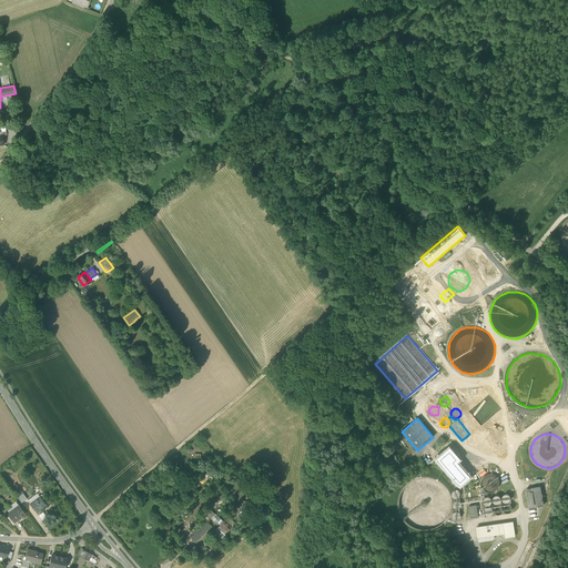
[(493,474),(488,474),(486,475),(484,477),(483,478),(482,480),(482,484),(482,486),(484,489),(487,492),(490,493),(495,492),(497,489),(498,488),(499,486),(500,483),(499,479),(497,477),(495,475),(493,474)]
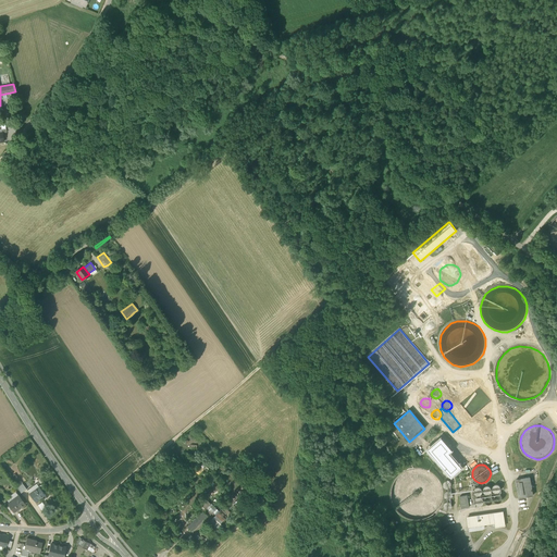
[(397,475),(393,484),(391,492),(393,500),(396,508),(400,512),(407,517),(415,518),(420,518),(430,515),(435,510),(440,505),(442,496),(442,487),(440,481),(434,474),(429,470),(421,468),(411,468),(404,471),(397,475)]
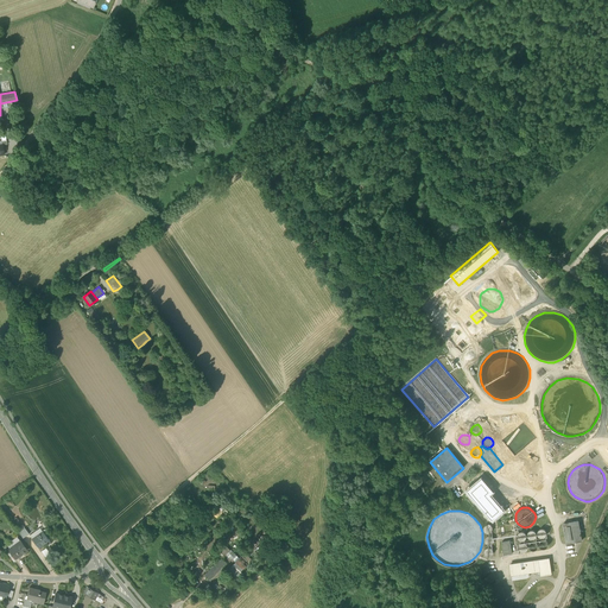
[(563,524),(567,544),(582,542),(578,521),(563,524)]
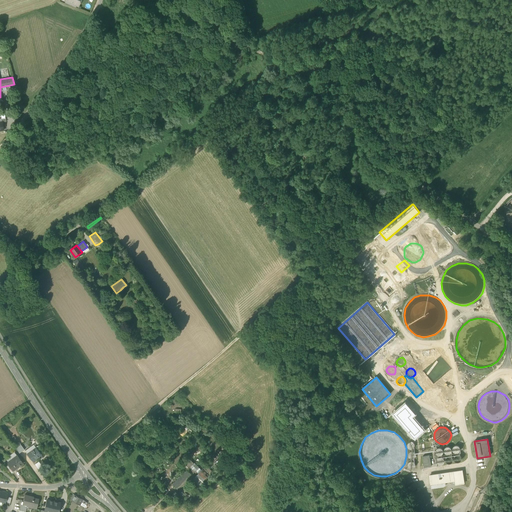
[(308,447),(315,454),(319,450),(312,443),(308,447)]
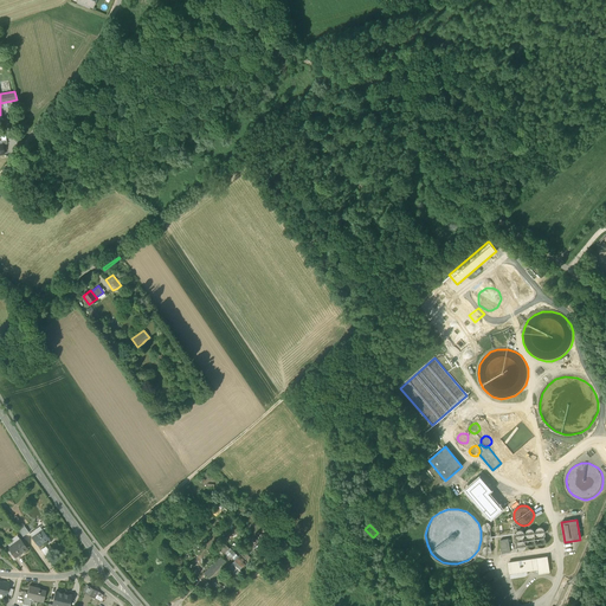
[(548,537),(546,526),(517,534),(521,547),(537,543),(536,540),(548,537)]
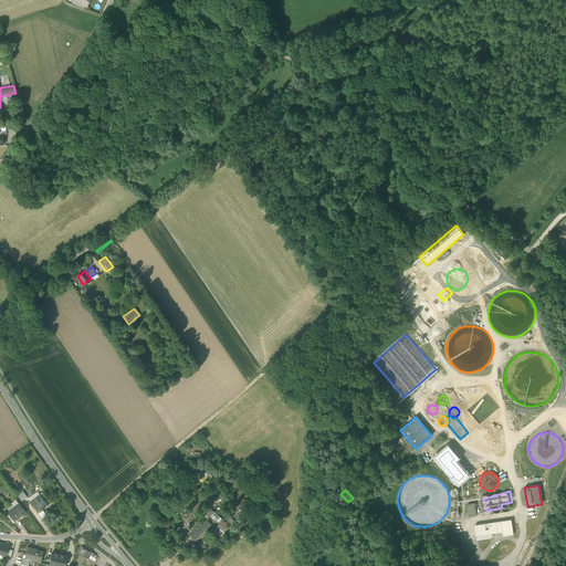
[(18,495),(21,501),(27,498),(23,492),(20,494),(18,495)]
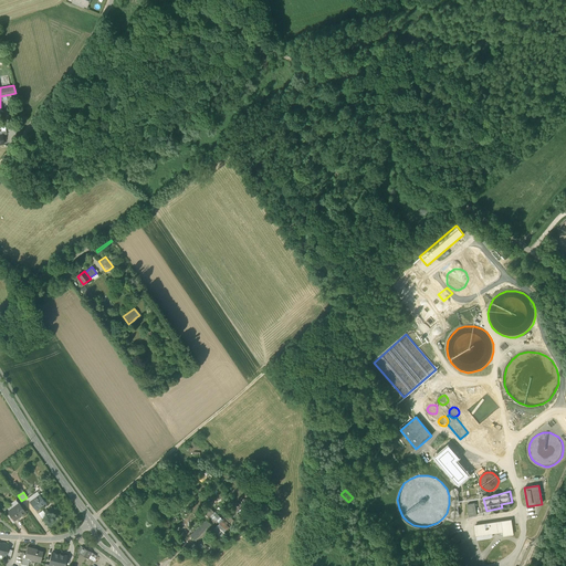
[(30,502),(35,510),(45,503),(40,494),(30,502)]
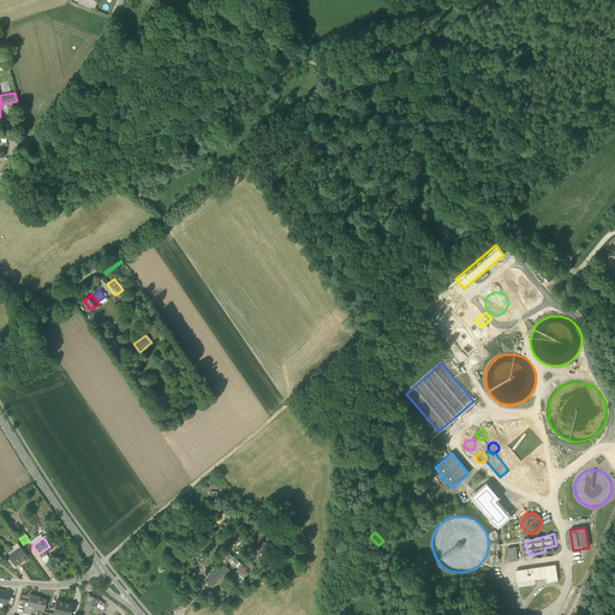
[(17,543),(7,550),(10,555),(16,550),(17,550),(21,548),(17,543)]
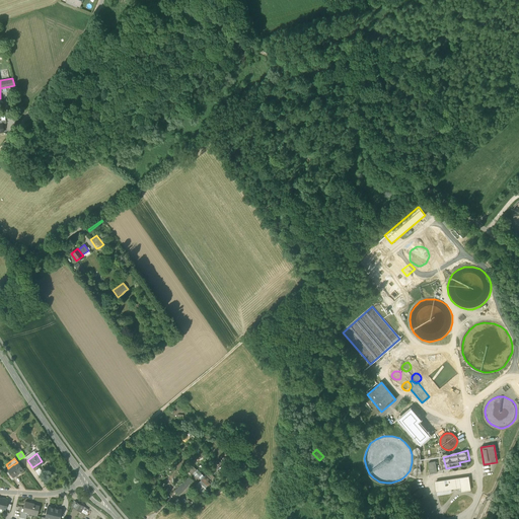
[(435,461),(429,462),(430,473),(437,472),(435,461)]
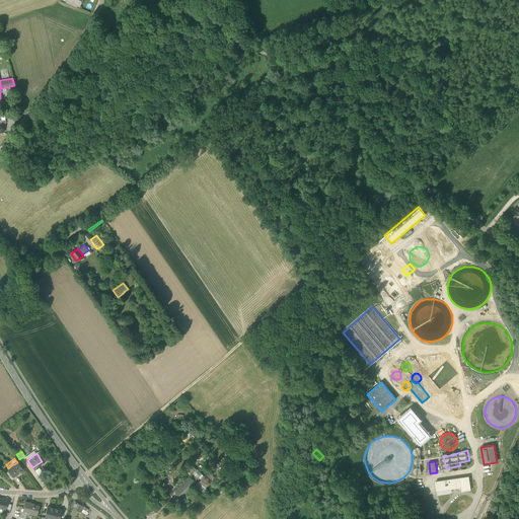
[(10,470),(13,475),(18,472),(23,469),(17,462),(14,464),(13,464),(8,468),(10,470)]
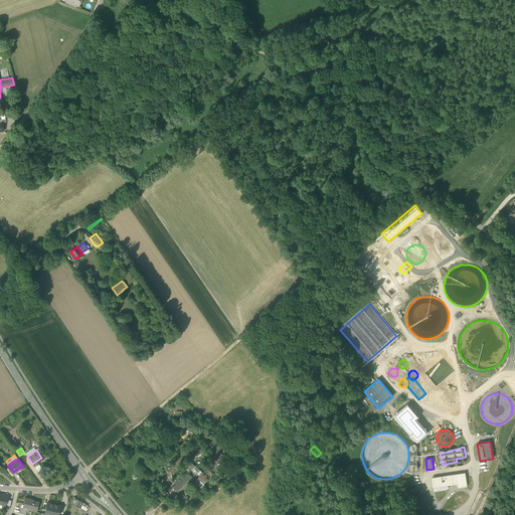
[(192,469),(199,477),(203,473),(196,466),(192,469)]
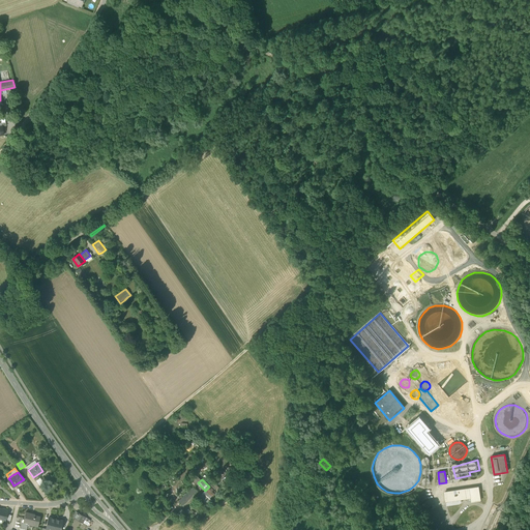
[(178,502),(182,505),(197,491),(193,487),(178,502)]
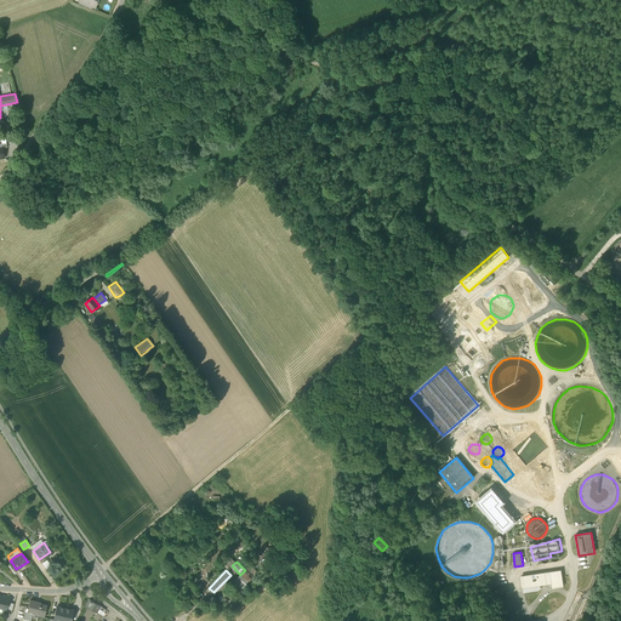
[(245,571),(234,581),(239,586),(244,581),(249,587),(255,581),(245,571)]
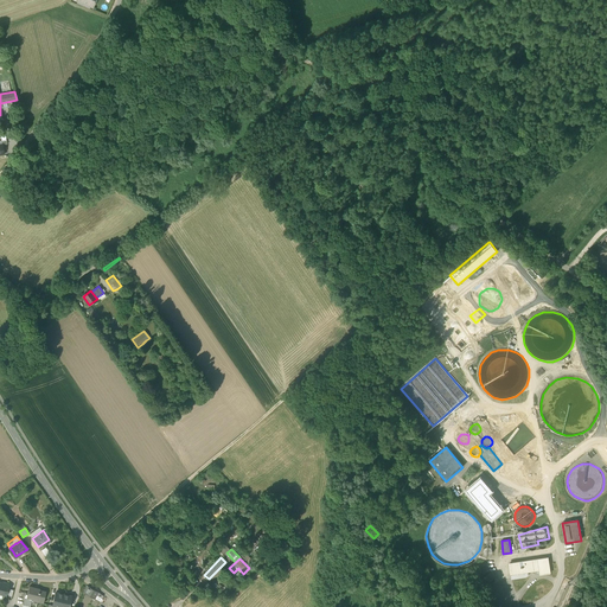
[(548,558),(538,560),(510,563),(511,579),(525,576),(528,574),(528,572),(536,570),(540,570),(541,574),(550,573),(548,558)]
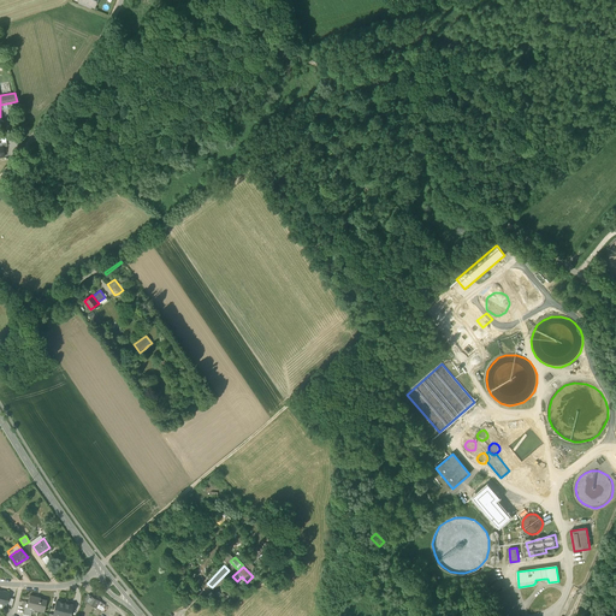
[(503,585),(499,580),(496,581),(493,581),(490,585),(489,590),(492,593),(498,593),(502,591),(503,585)]
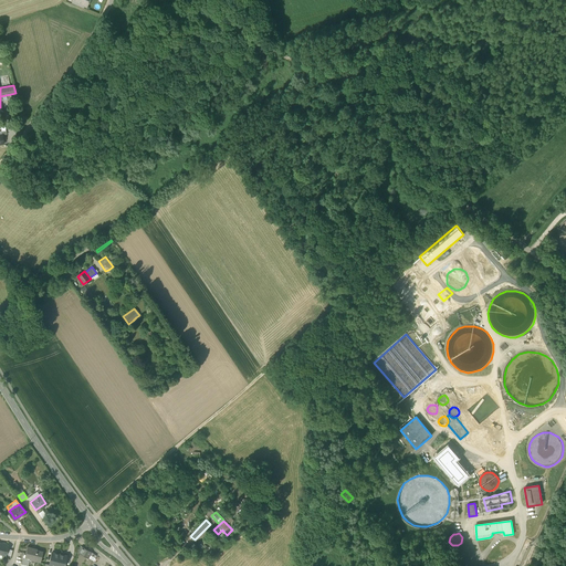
[(535,538),(531,543),(520,565),(528,565),(537,545),(537,540),(535,538)]
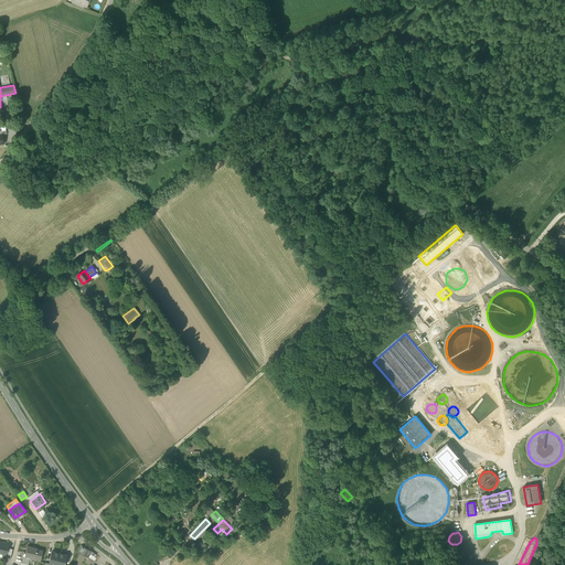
[(36,560),(41,561),(43,551),(32,548),(33,547),(28,545),(24,557),(30,558),(30,557),(36,558),(36,560)]
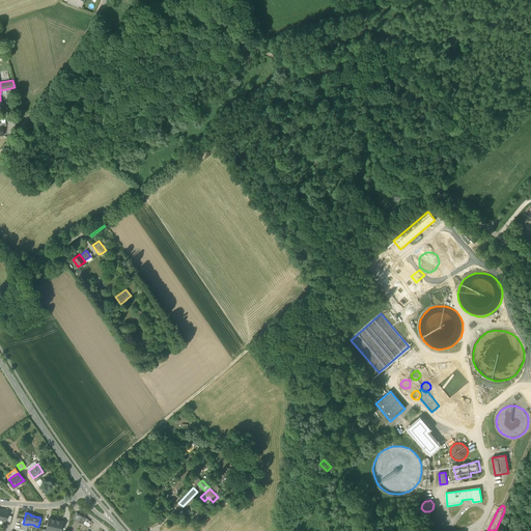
[(74,519),(83,524),(85,522),(86,519),(77,513),(74,519)]
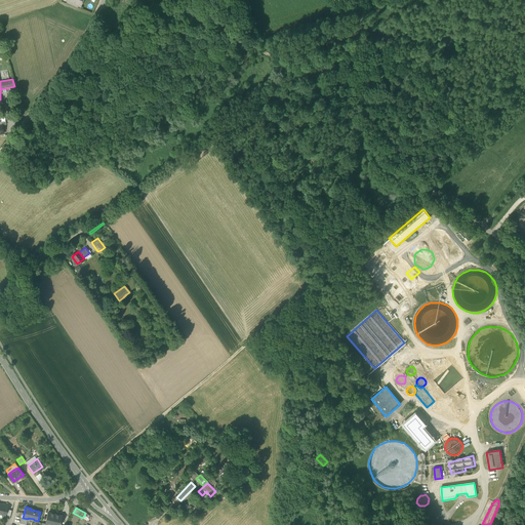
[(47,524),(50,524),(52,524),(55,514),(48,513),(45,524),(46,524),(47,524)]
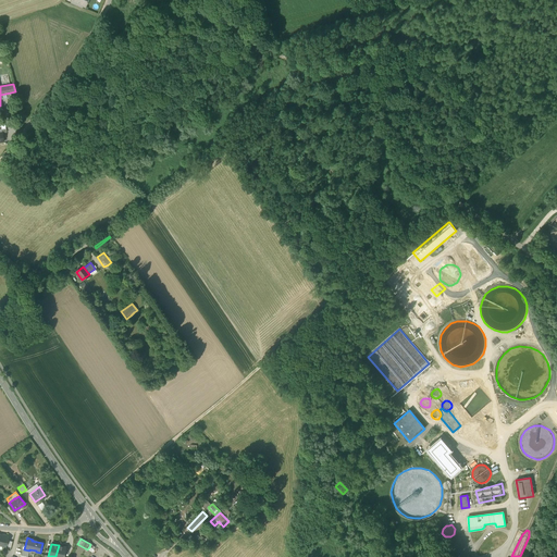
[(63,556),(65,547),(59,545),(56,556),(63,556)]
